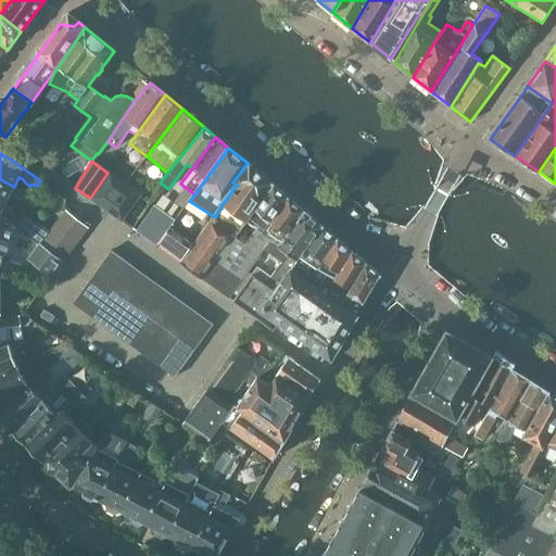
[(245,222),(272,185),(248,163),(232,182),(237,185),(222,205),(245,222)]
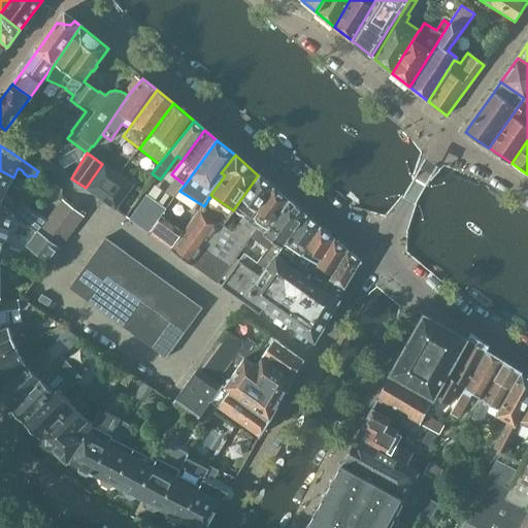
[(119,173),(103,163),(102,164),(86,188),(100,198),(119,173)]
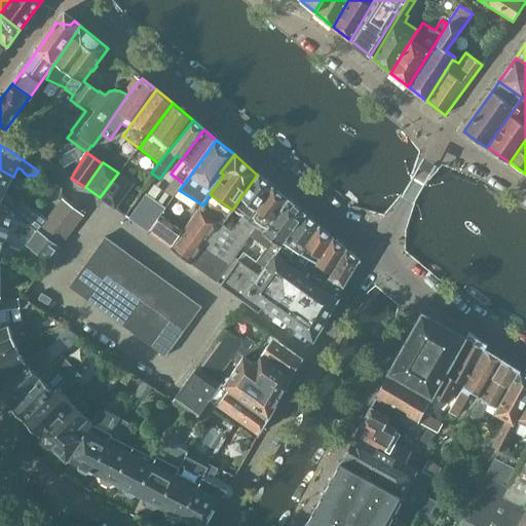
[(22,181),(13,177),(0,170),(0,203),(1,203),(6,193),(13,196),(22,181)]
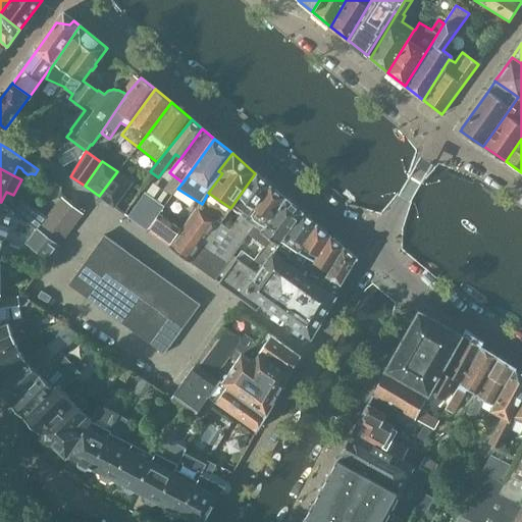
[(117,171),(99,196),(114,207),(132,183),(117,171)]
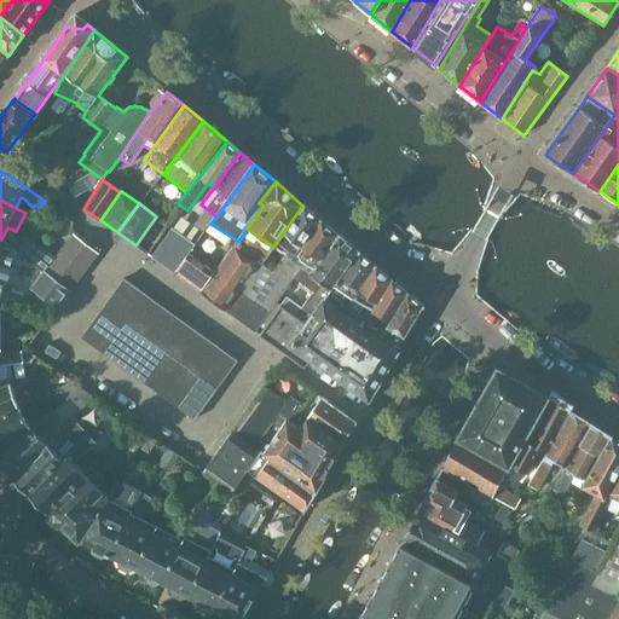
[(322,221),(302,206),(273,247),(282,254),(283,253),(291,260),(322,221)]
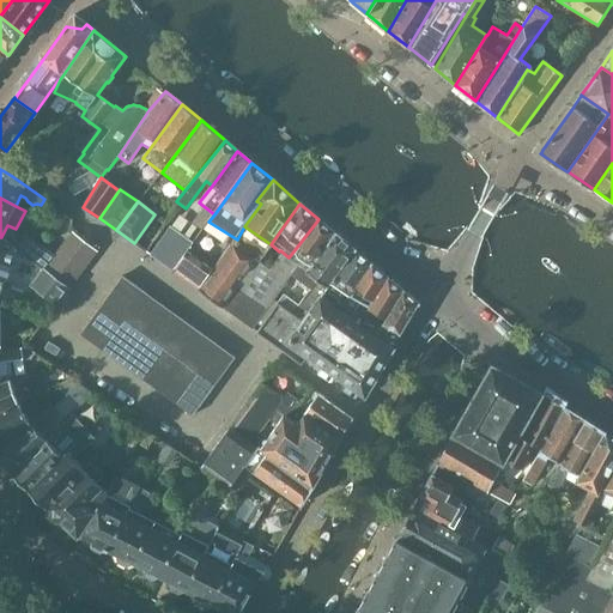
[(335,234),(319,219),(289,258),(298,263),(307,272),(335,234)]
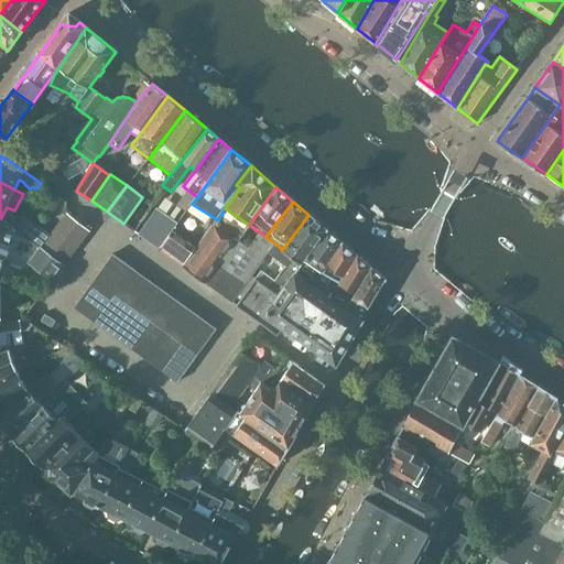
[(159,250),(179,224),(158,208),(138,235),(159,250)]
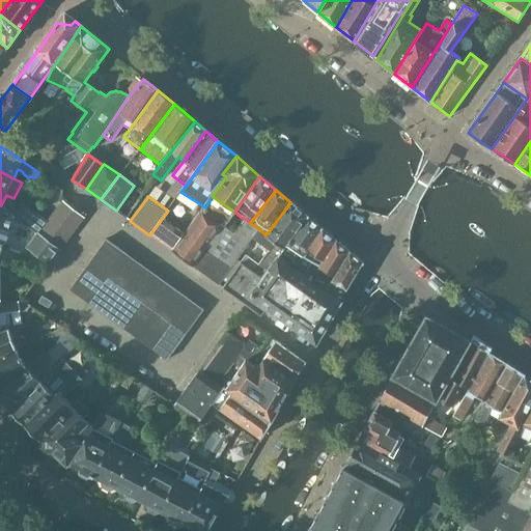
[(84,218),(63,201),(54,214),(75,230),(84,218)]
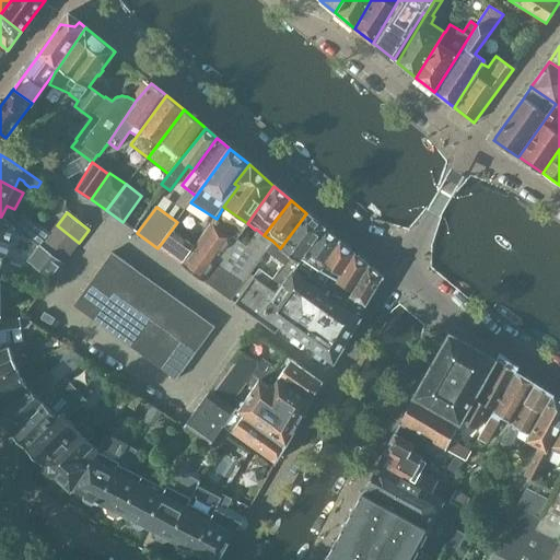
[(325,229),(306,213),(280,248),(279,249),(289,257),(273,279),(259,269),(254,277),(276,293),(292,270),(293,270),(325,229)]
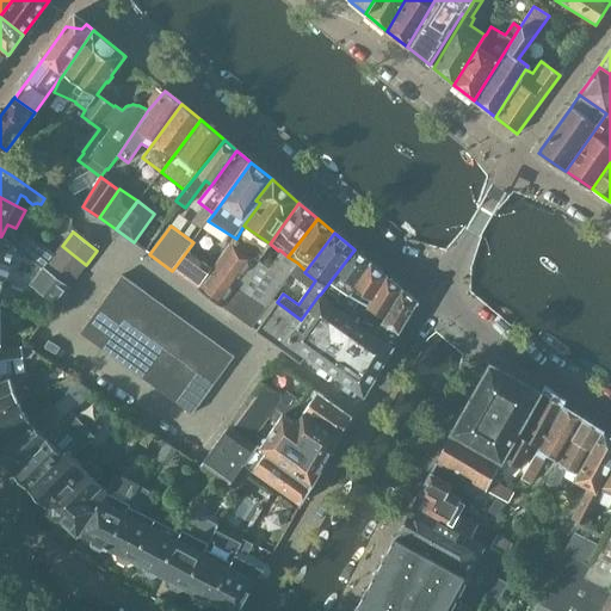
[(0,292),(17,250),(0,236),(0,292)]
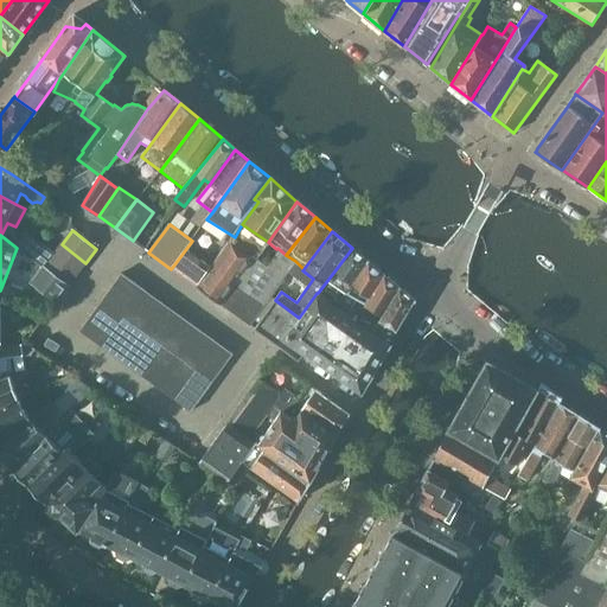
[(267,267),(255,259),(230,241),(211,267),(197,287),(250,326),(266,305),(295,261),(286,255),(279,250),(267,267)]
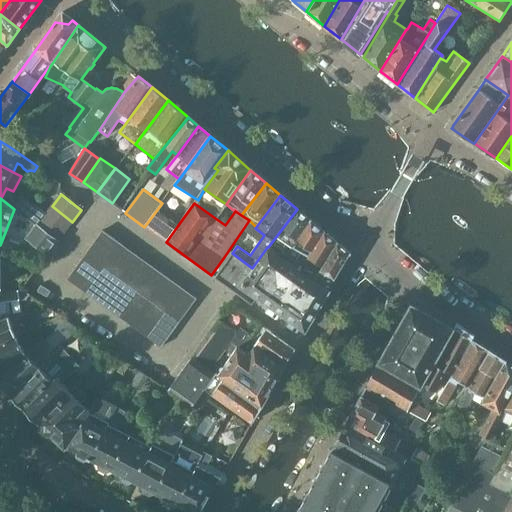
[(72,222),(52,206),(45,217),(65,231),(72,222)]
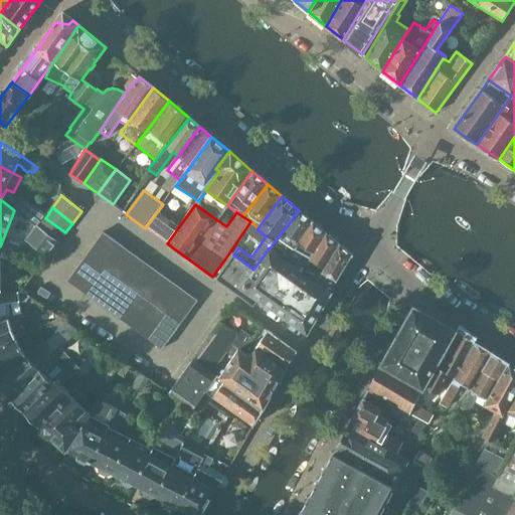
[(167,243),(179,226),(157,211),(145,228),(167,243)]
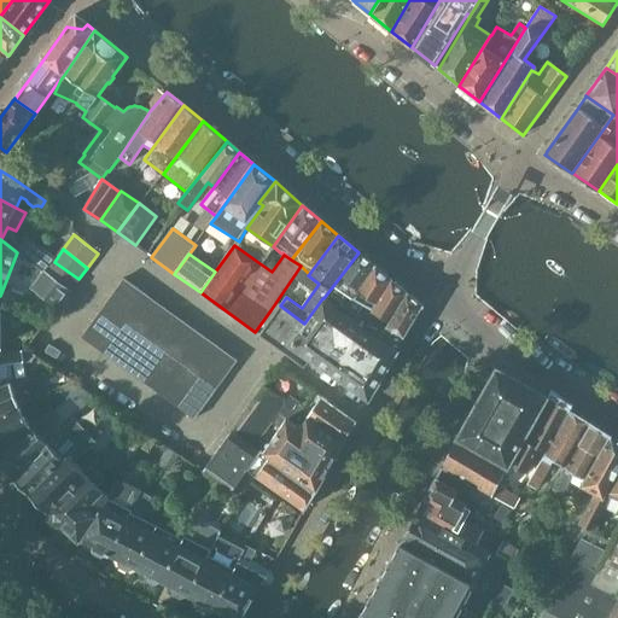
[(374,267),(359,254),(324,298),(336,308),(339,303),(345,305),(374,267)]
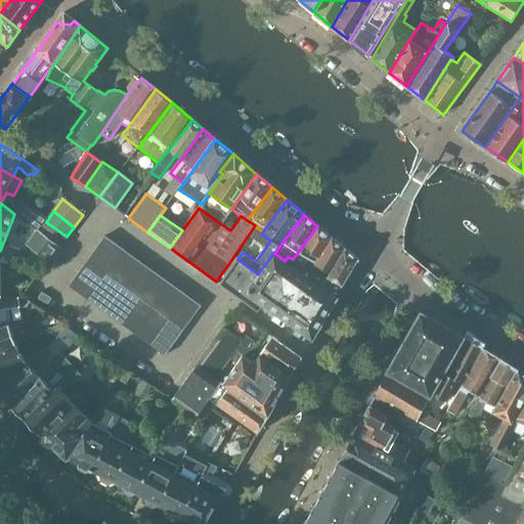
[(67,236),(46,222),(38,232),(58,248),(67,236)]
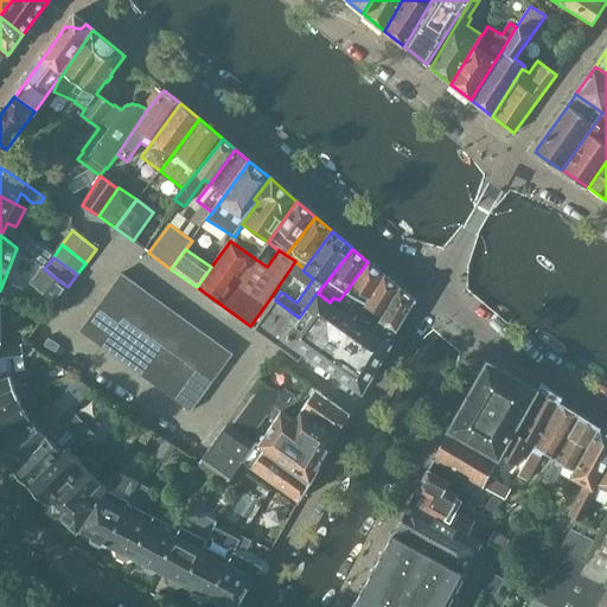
[(382,274),(368,262),(339,300),(333,298),(330,302),(355,320),(382,274)]
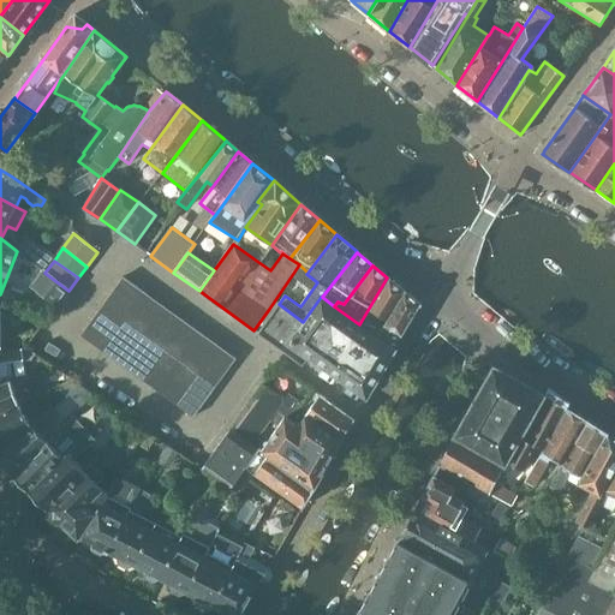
[(69,291),(45,272),(33,287),(58,305),(69,291)]
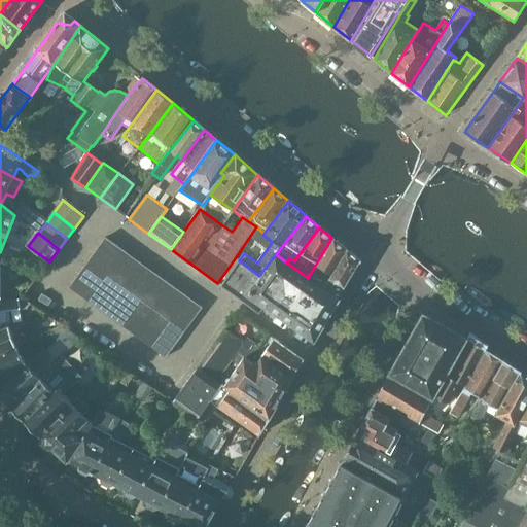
[(105,238),(69,288),(82,297),(166,358),(202,308),(115,245),(105,238)]
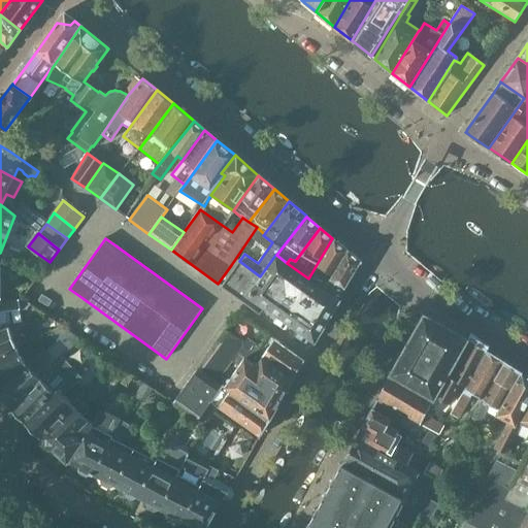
[(308,278),(323,289),(331,276),(332,274),(347,250),(332,238),(308,278)]
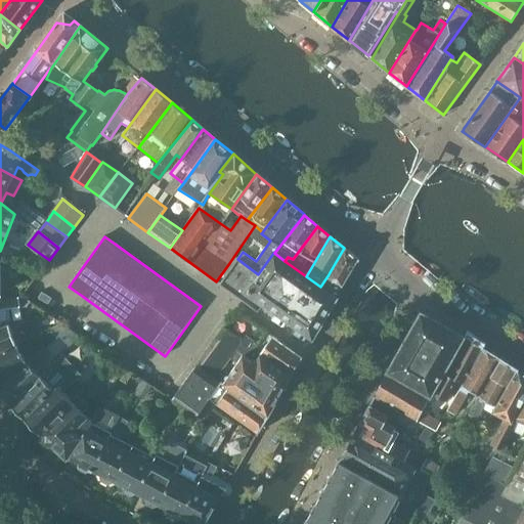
[(336,298),(344,285),(358,260),(344,248),(330,272),(329,274),(320,287),(336,298)]
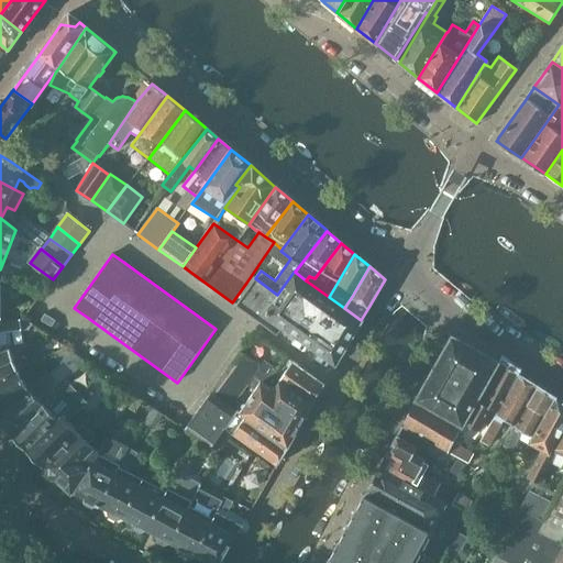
[(306,280),(295,272),(294,272),(277,295),(255,278),(236,306),(277,335),(284,327),(335,363),(361,320),(344,308),(329,297),(306,280)]
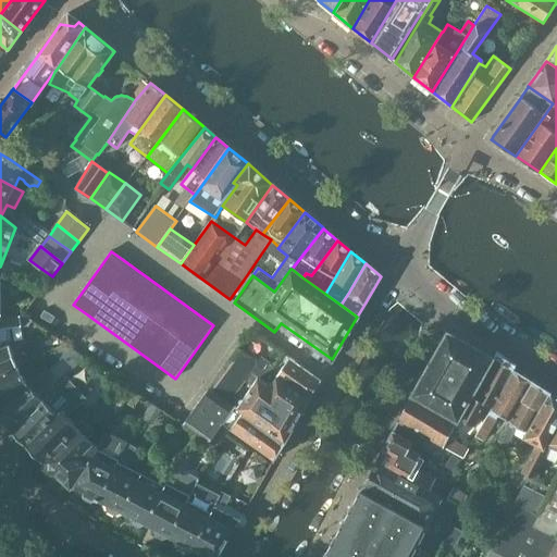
[(25,326),(24,316),(1,318),(0,318),(0,342),(4,342),(2,330),(25,326)]
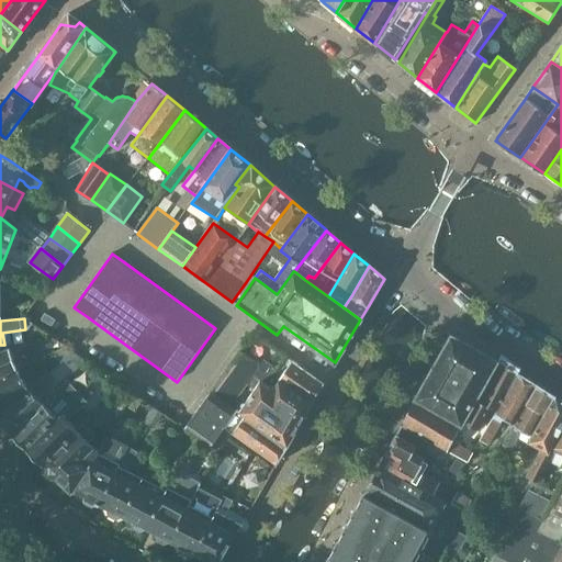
[(497,361),(451,335),(401,425),(447,451),(463,423),(476,400),(497,361)]
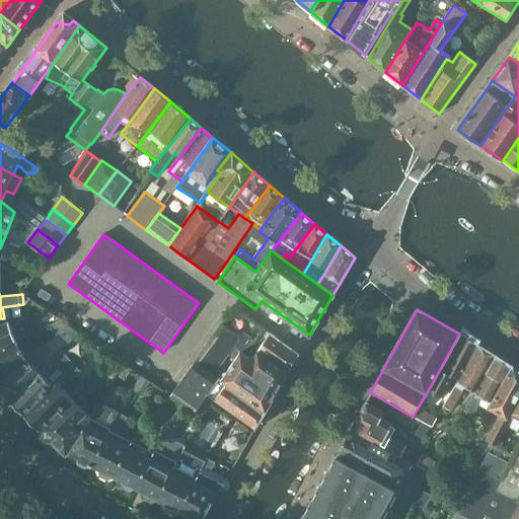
[(4,321),(4,318),(0,318),(0,347),(15,340),(8,320),(4,321)]
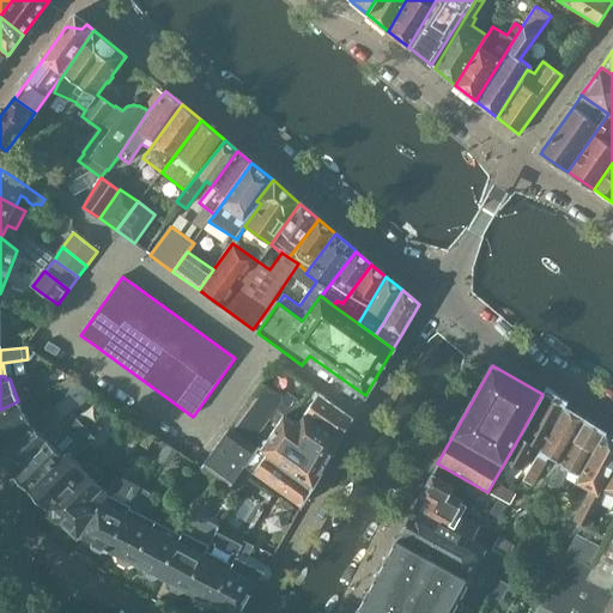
[(284,399),(262,383),(252,398),(273,413),(275,410),(284,399)]
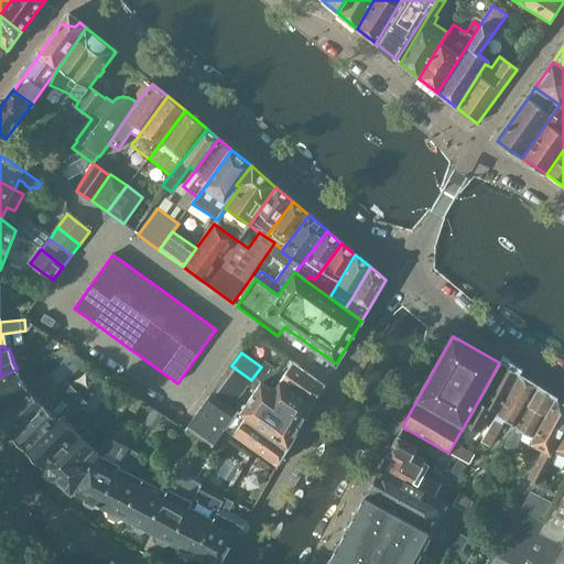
[(324,384),(288,359),(278,373),(274,377),(280,380),(313,404),(324,384)]
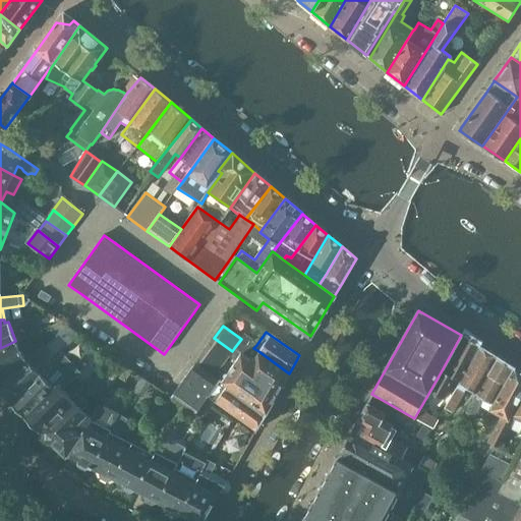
[(479,347),(465,337),(445,372),(442,370),(429,392),(443,400),(454,380),(458,383),(479,347)]
